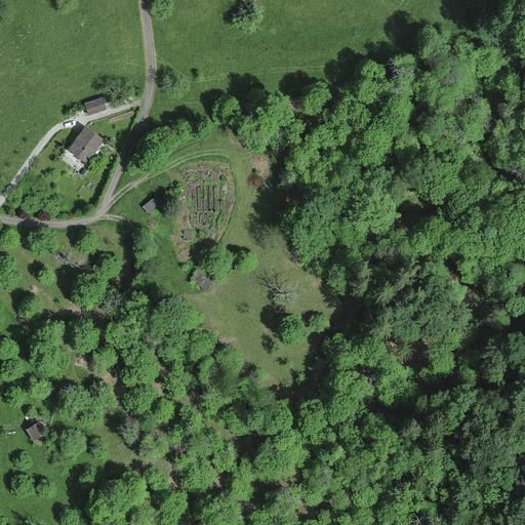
[(99,101),(84,105),(86,110),(88,116),(103,111),(102,106),(99,101)]
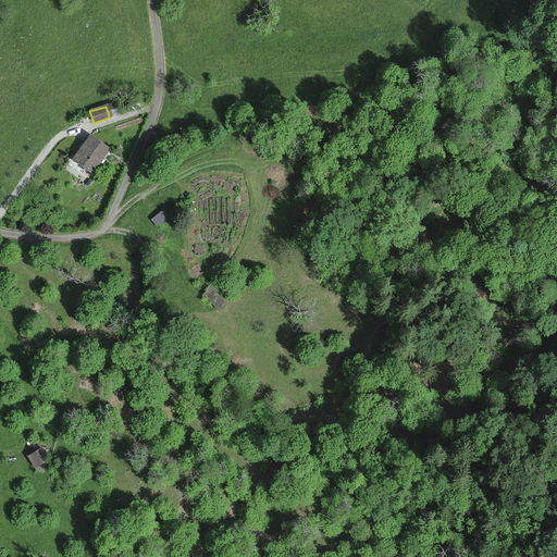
[(94,141),(87,136),(83,143),(71,160),(91,173),(107,149),(94,141)]
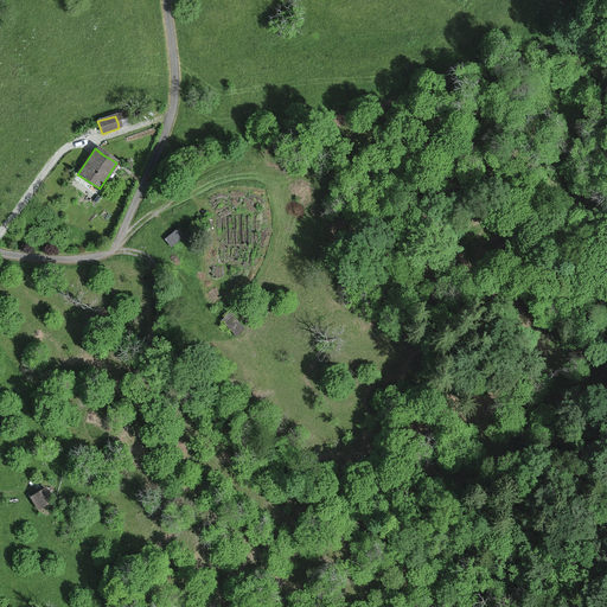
[(183,237),(176,228),(163,238),(170,248),(183,237)]
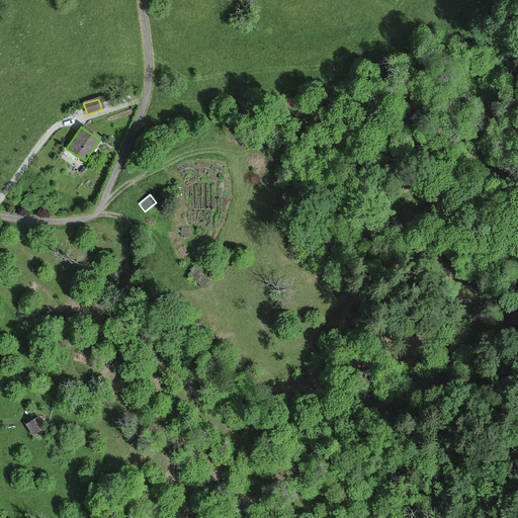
[(196,265),(190,271),(200,283),(207,277),(196,265)]
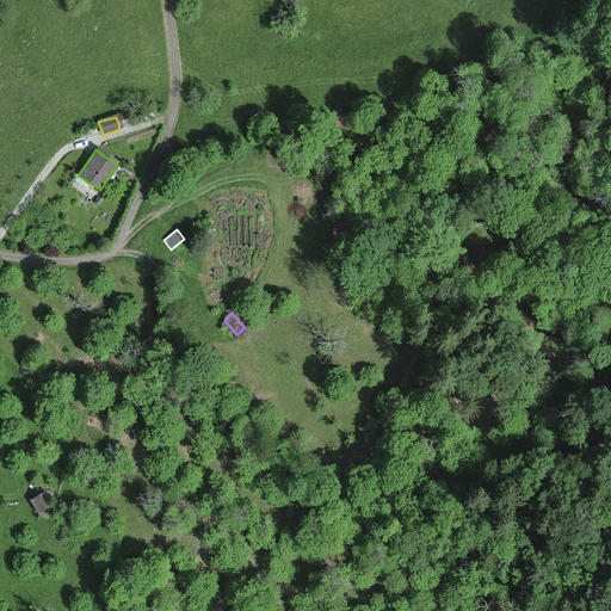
[(57,503),(49,487),(31,498),(39,512),(57,503)]
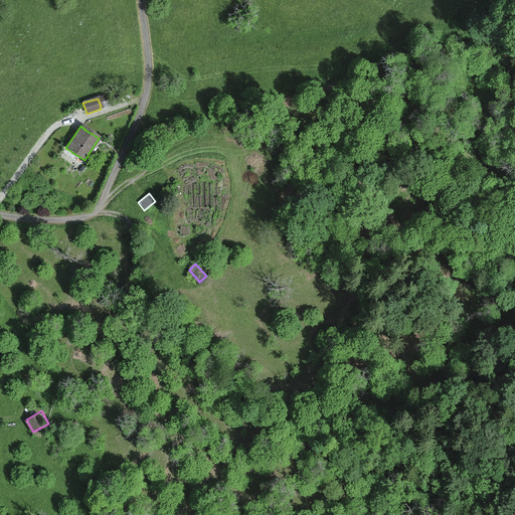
All buildings are outlined.
